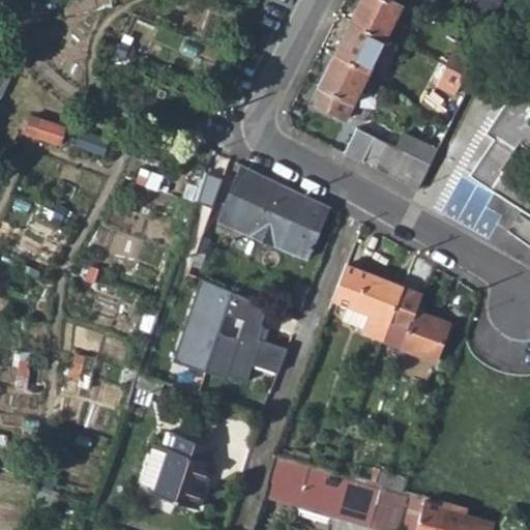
[(385,0),(363,0),(349,28),(383,45),(401,7),(385,0)]
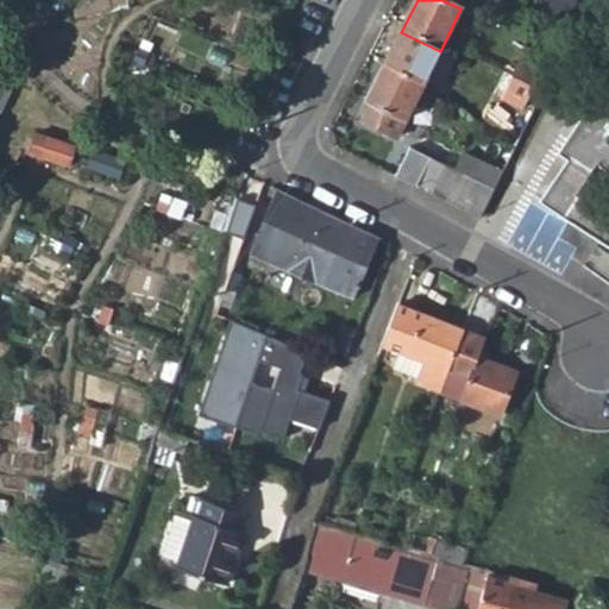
[(553,0),(544,20),(554,26),(567,24),(578,0),(553,0)]
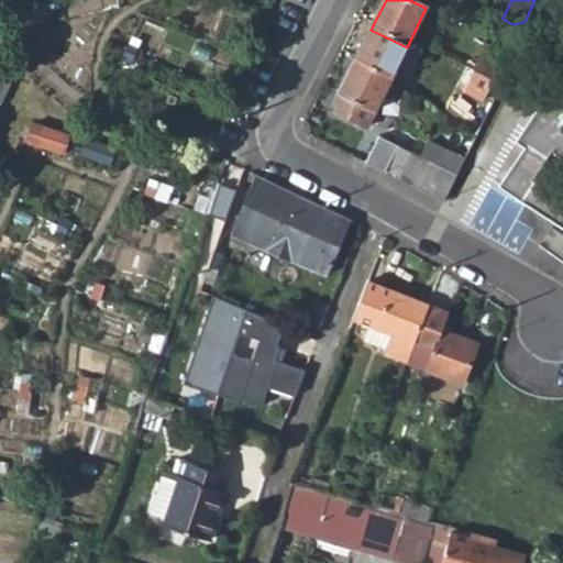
[(371,30),(355,63),(390,79),(407,47),(371,30)]
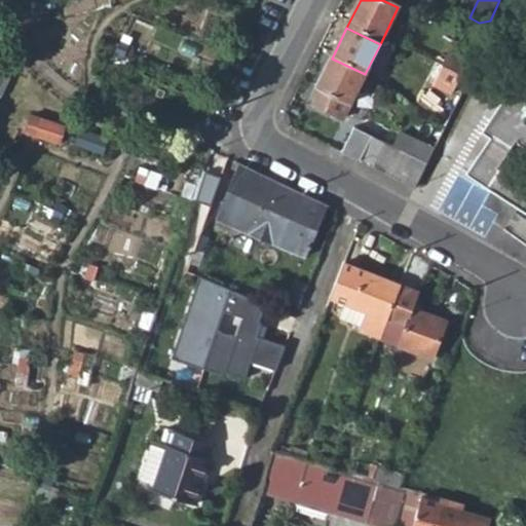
[(332,59),(308,105),(342,121),(365,74),(332,59)]
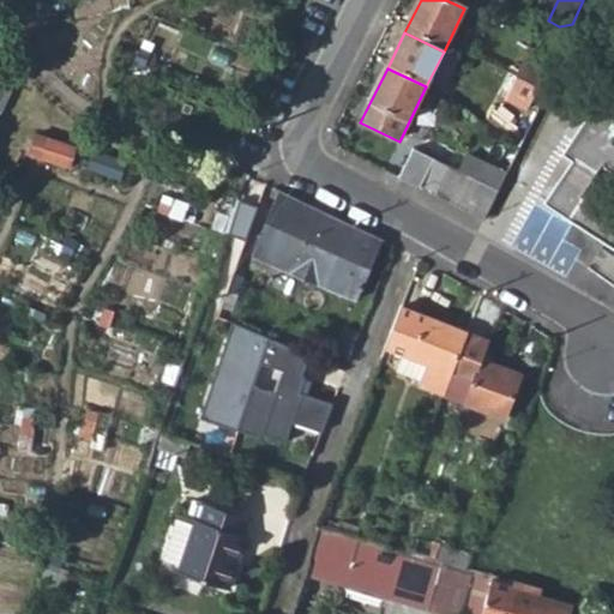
[(522,70),(515,86),(536,98),(543,82),(522,70)]
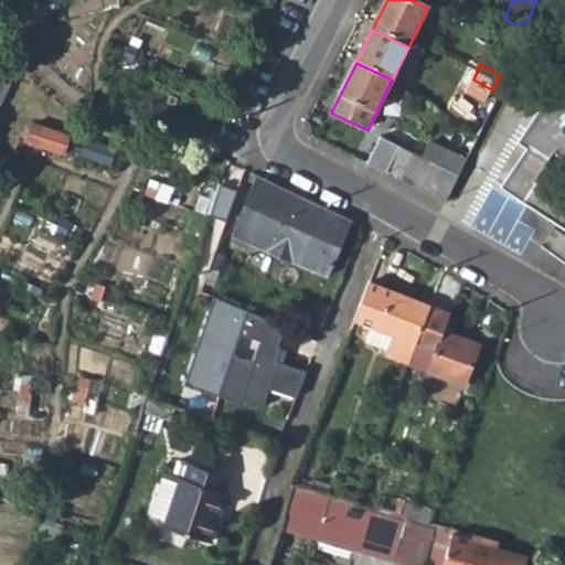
[(564,74),(531,128),(564,149),(564,74)]
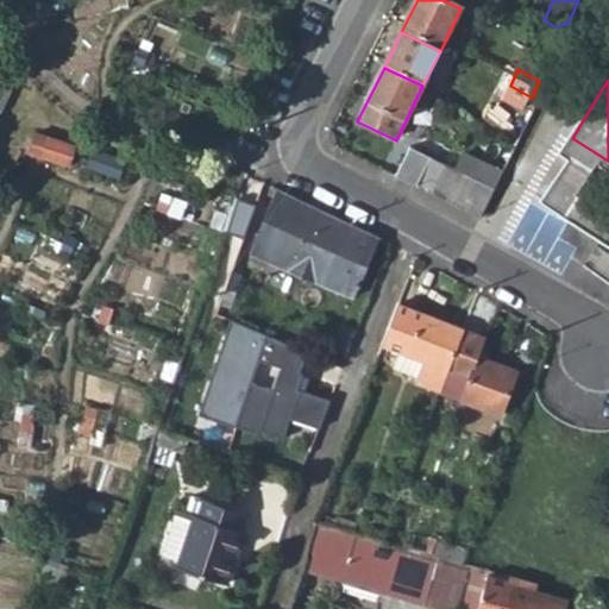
[(509,85),(498,105),(521,117),(532,98),(510,86),(509,85)]
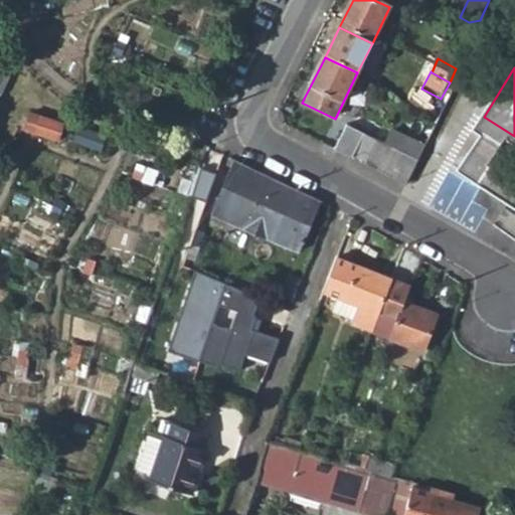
[(26,127),(60,139),(66,121),(32,109),(26,127)]
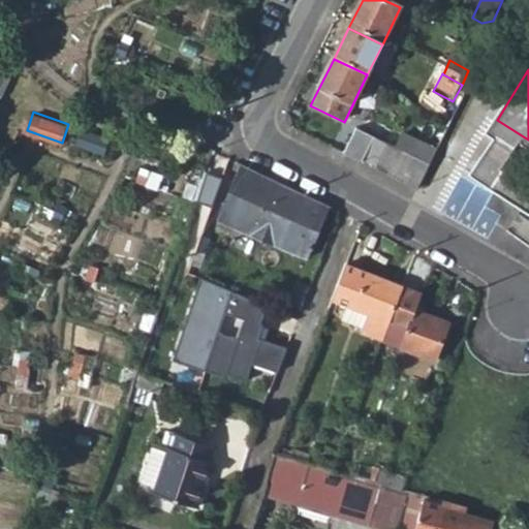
[(358,126),(345,150),(364,161),(375,136),(358,126)]
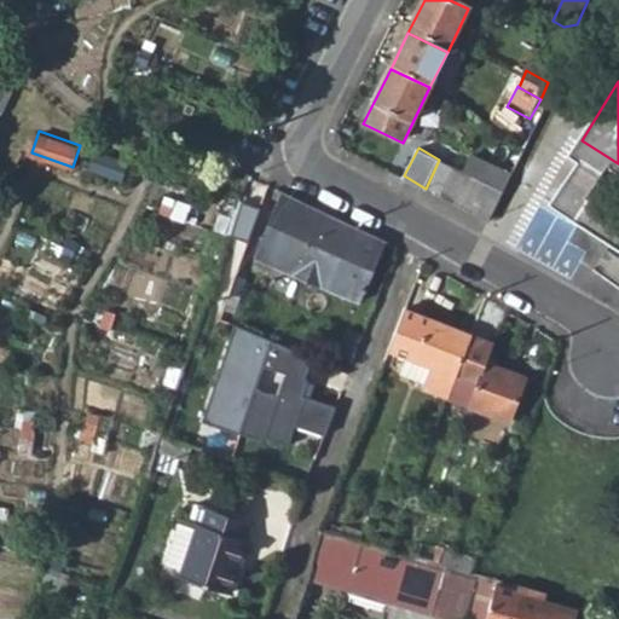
[(439,160),(426,189),(441,196),(455,169),(439,160)]
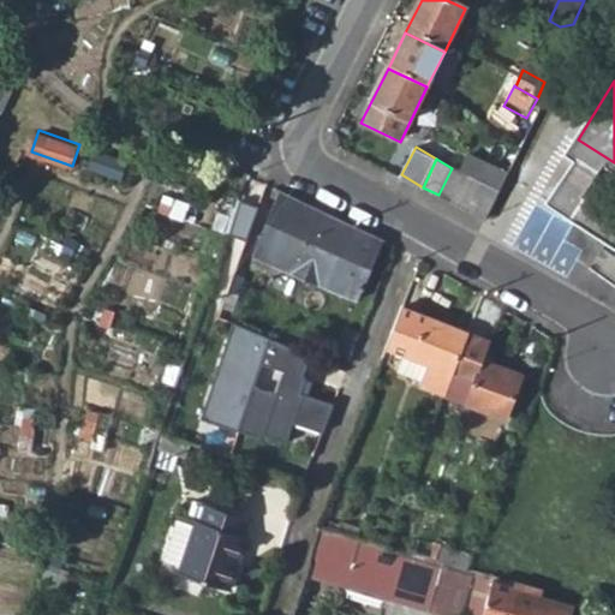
[(466,159),(460,173),(469,178),(484,187),(497,196),(505,179),(466,159)]
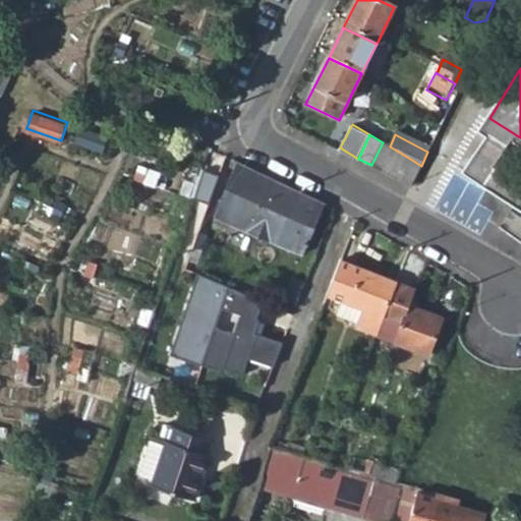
[(383,142),(371,165),(386,172),(397,151),(390,147),(383,142)]
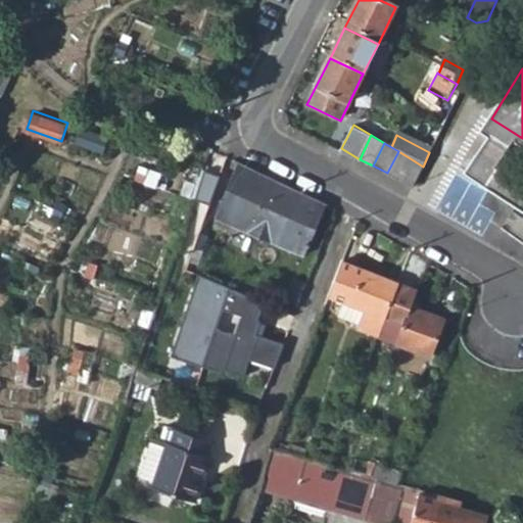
[(398,151),(387,173),(400,180),(412,159),(398,151)]
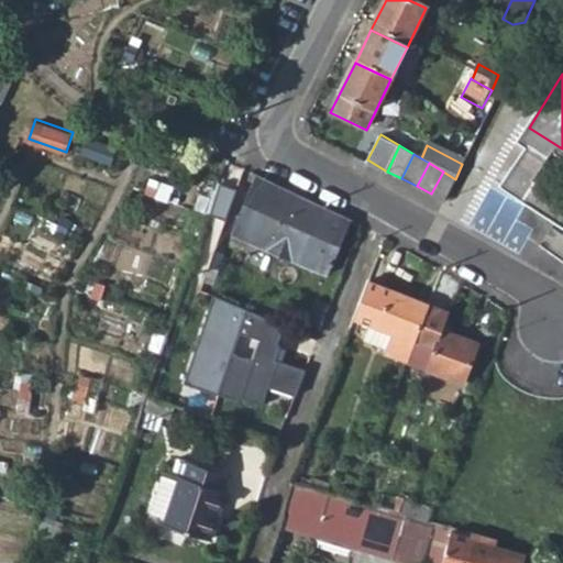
[(443,172),(431,194),(444,200),(455,179),(443,172)]
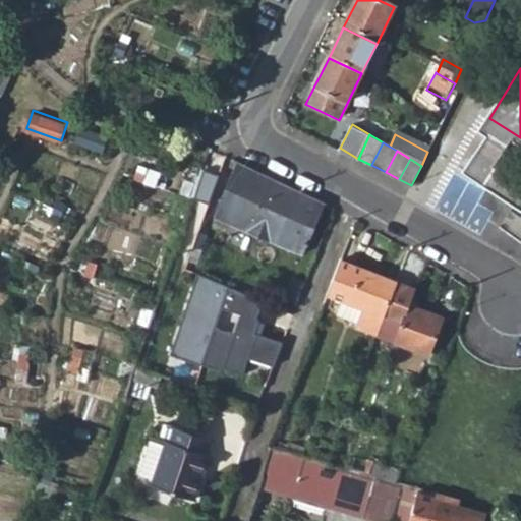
[(238,162),(213,216),(302,253),(326,203),(238,162)]
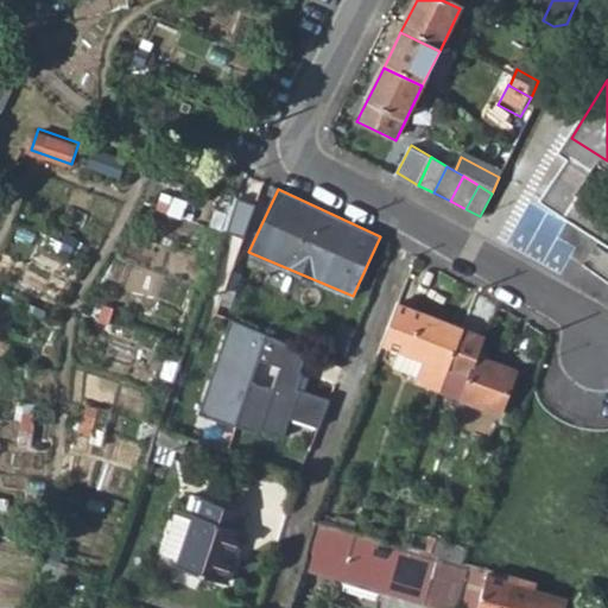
[(233,198),(216,249),(233,254),(239,238),(242,238),(253,206),(233,198)]
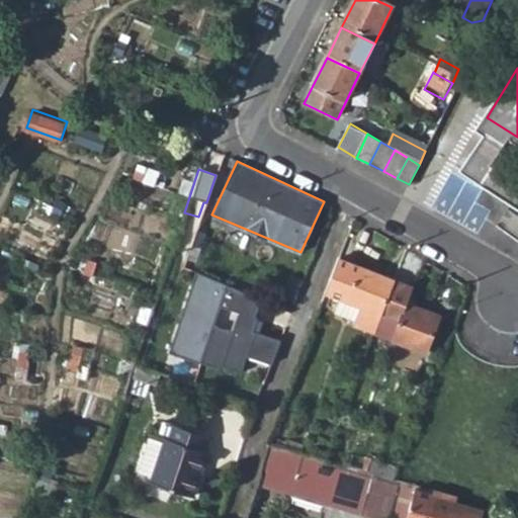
[(178,231),(176,238),(183,241),(186,234),(178,231)]
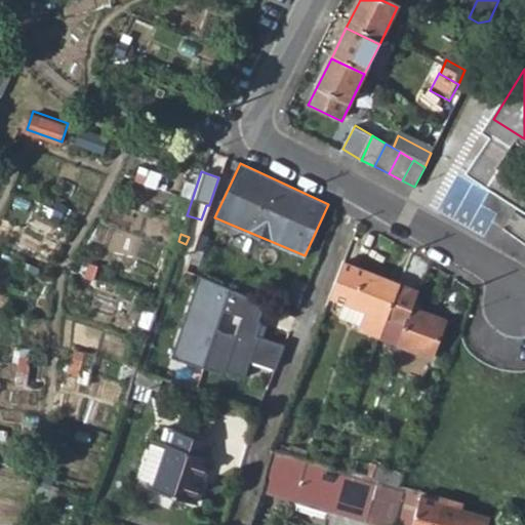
[(344,260),(329,298),(344,304),(337,320),(358,327),(356,332),(378,340),(379,337),(388,316),(401,283),(344,260)]
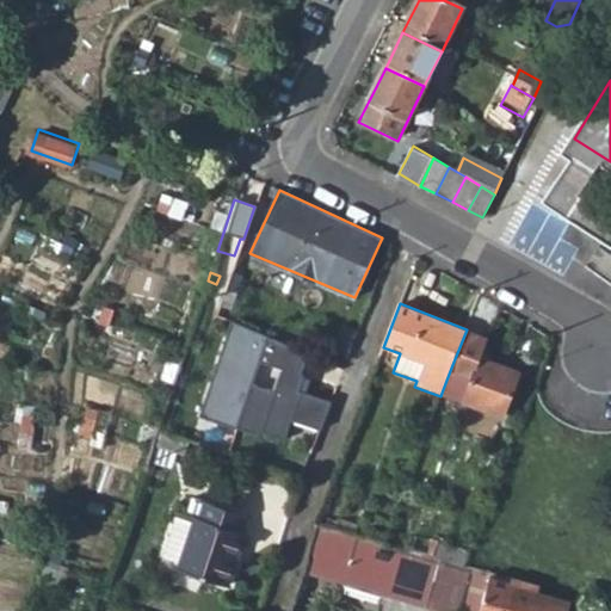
[(312,390),(315,377),(304,372),(310,352),(234,319),(201,413),(261,434),(263,429),(287,437),(294,417),(323,427),(334,399),(312,390)]
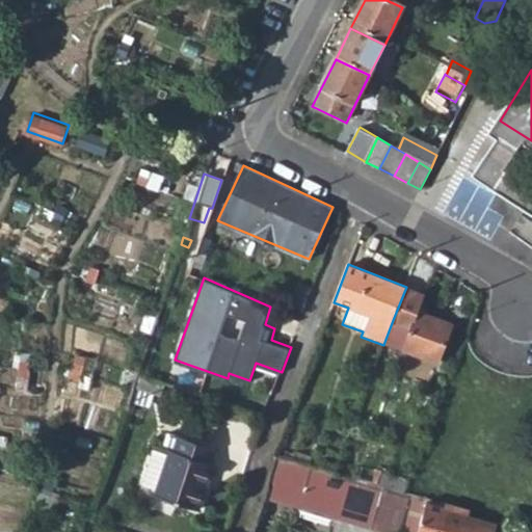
[(393,320),(384,342),(436,362),(451,324),(418,311),(411,327),(393,320)]
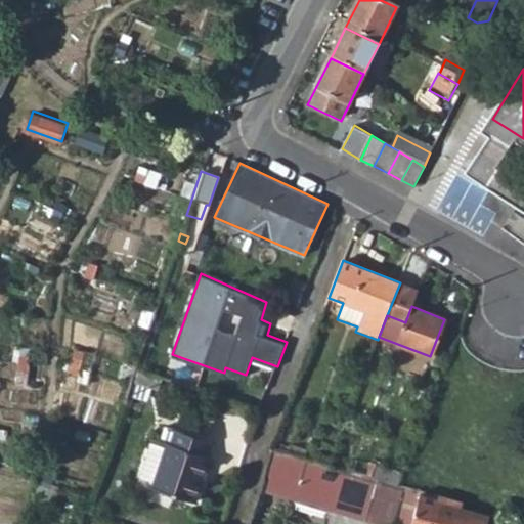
[(167,446),(151,489),(195,506),(211,463),(206,460),(211,445),(176,433),(171,448),(167,446)]
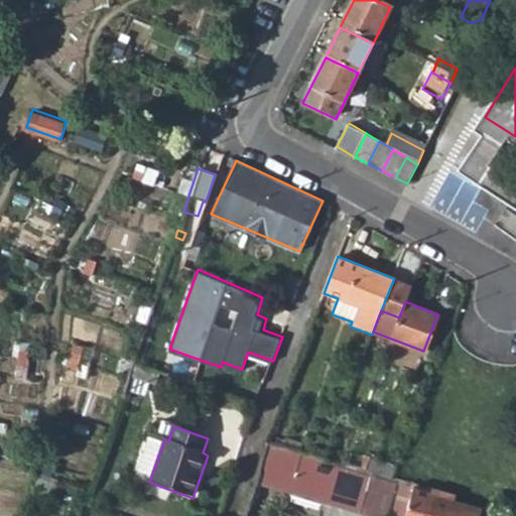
[(257,473),(255,481),(288,490),(289,488),(321,498),(359,510),(370,472),(367,471),(267,442),(257,473)]
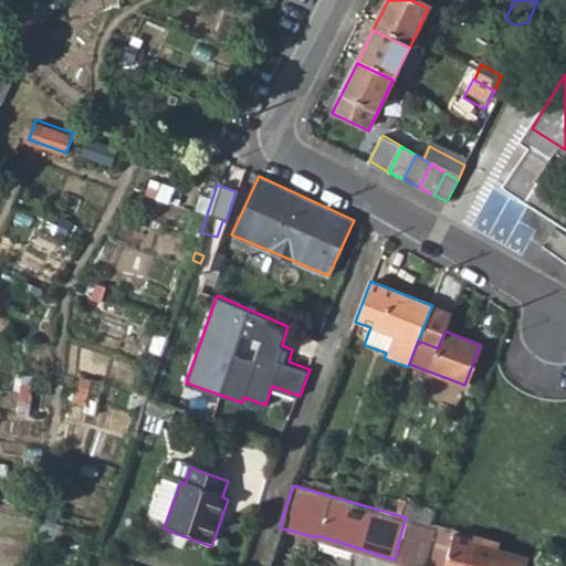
[(406,503),(402,516),(406,517),(430,523),(435,512),(406,503)]
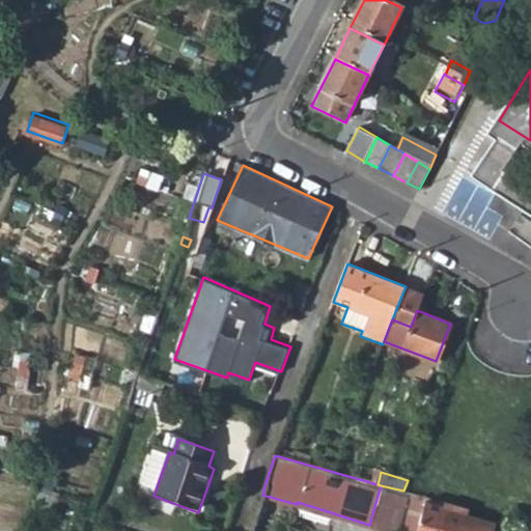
[(410,492),(398,530),(494,530),(496,524),(467,515),(468,509),(410,492)]
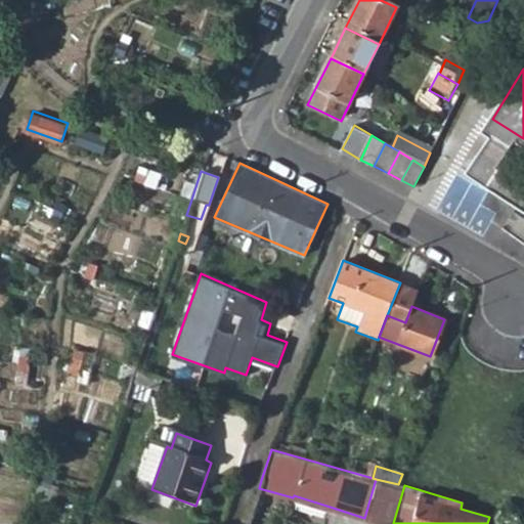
[(293,497),(292,500),(325,510),(326,508),(326,506),(294,495),(293,497)]
